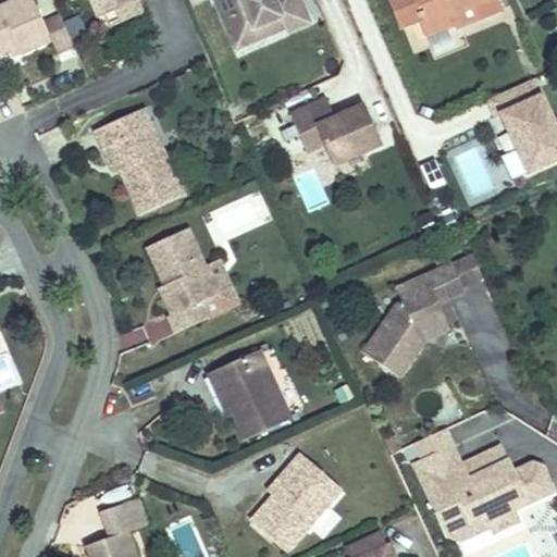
[(35,0),(10,0),(0,4),(0,49),(17,42),(22,51),(52,37),(35,0)]
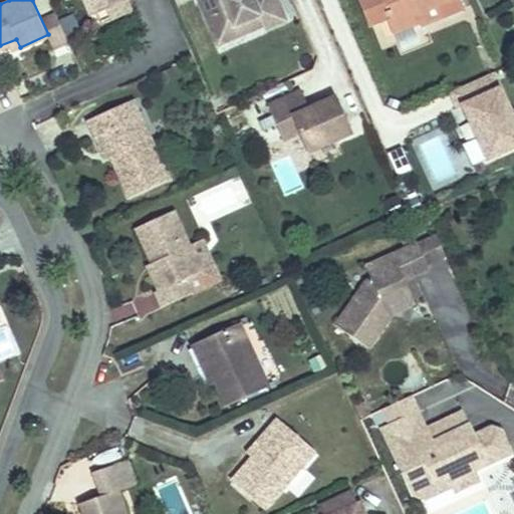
[(84,0),(90,14),(96,11),(90,0),(84,0)]
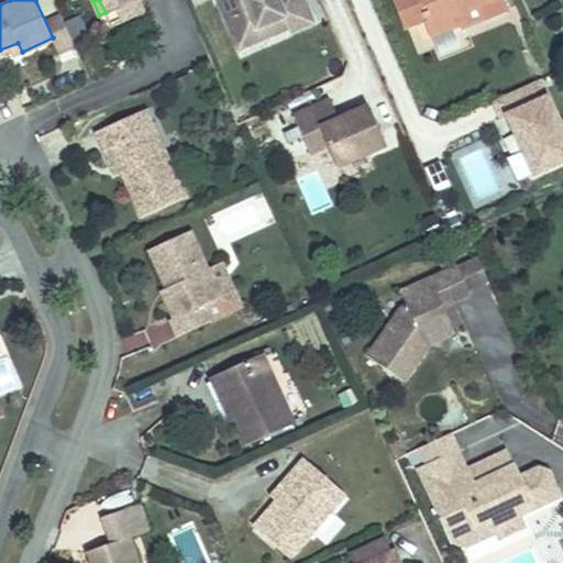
[(99,0),(106,12),(118,7),(133,0),(99,0)]
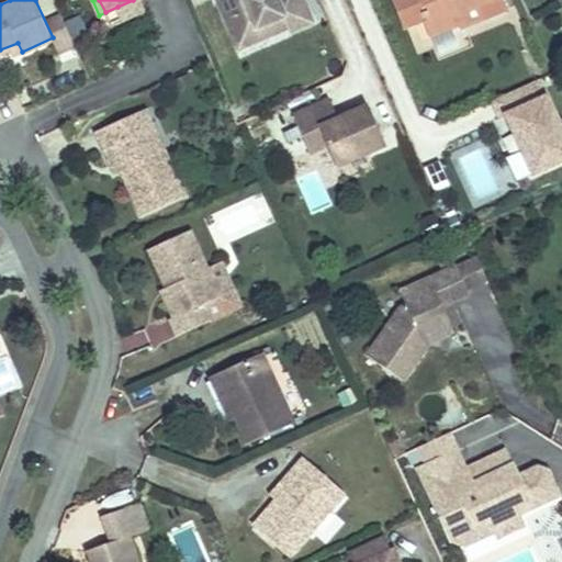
[(138,0),(133,0),(117,7),(123,20),(144,11),(138,0)]
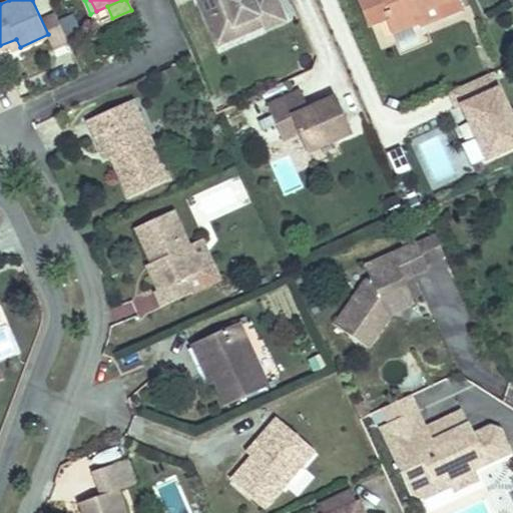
[(197,0),(206,18),(208,17),(217,36),(260,18),(264,27),(266,32),(286,24),(274,0),(197,0)]
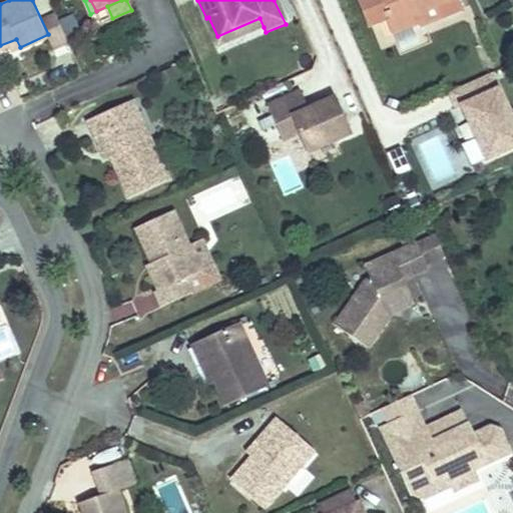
[(381,0),(393,25),(392,31),(397,43),(430,28),(433,28),(465,14),(458,0),(452,0),(451,0),(381,0)]
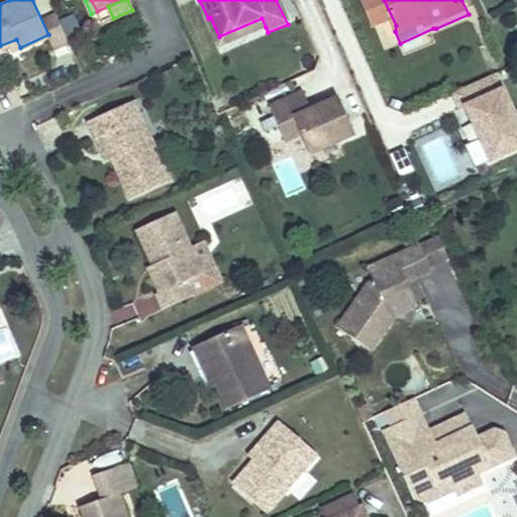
[(262,18),(219,36),(223,45),(266,27),(262,18)]
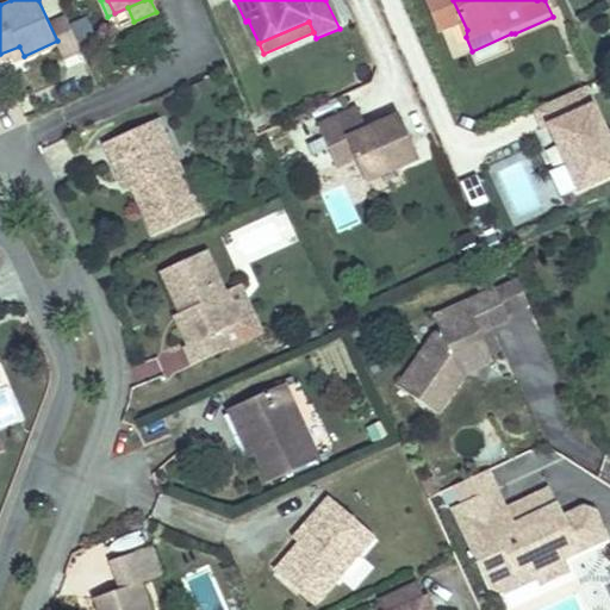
[(609,181),(609,160),(584,94),(539,112),(572,197),(609,181)]
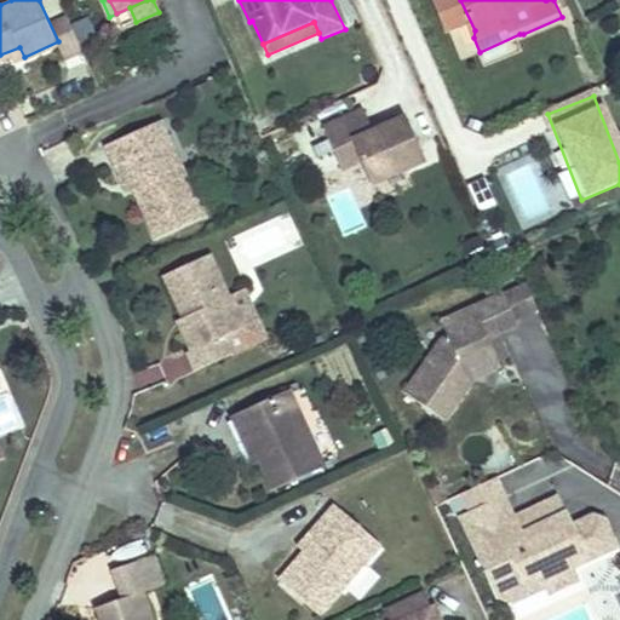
[(365,110),(325,128),(334,151),(354,143),(362,162),(371,181),(405,166),(406,168),(425,160),(406,119),(374,133),(365,110)]
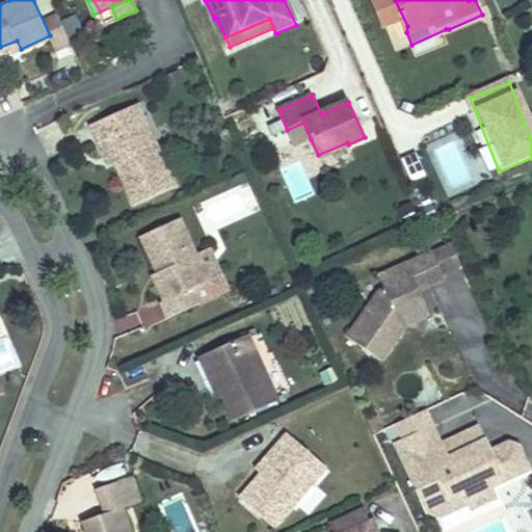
[(135,98),(89,120),(98,137),(104,134),(134,198),(174,180),(135,98)]
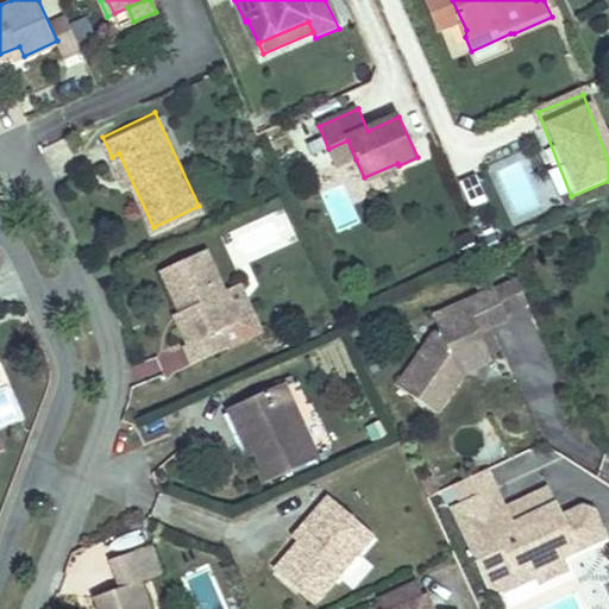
[(347,140),(328,149),(338,168),(356,159),(347,140)]
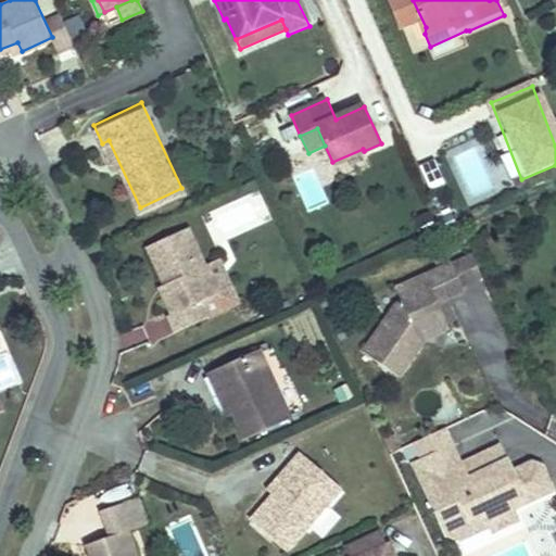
[(310,210),(327,202),(312,167),(294,176),(310,210)]
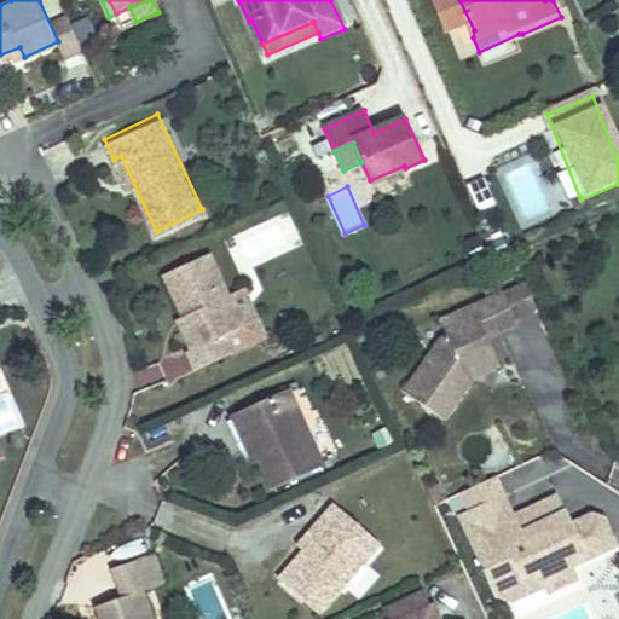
[(236,270),(302,249),(291,214),(225,235),(236,270)]
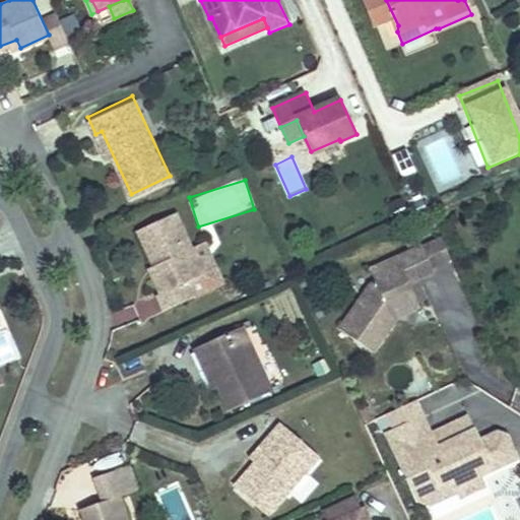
[(201,271),(188,244),(175,211),(136,229),(163,286),(154,291),(164,310),(194,296),(186,278),(201,271)]
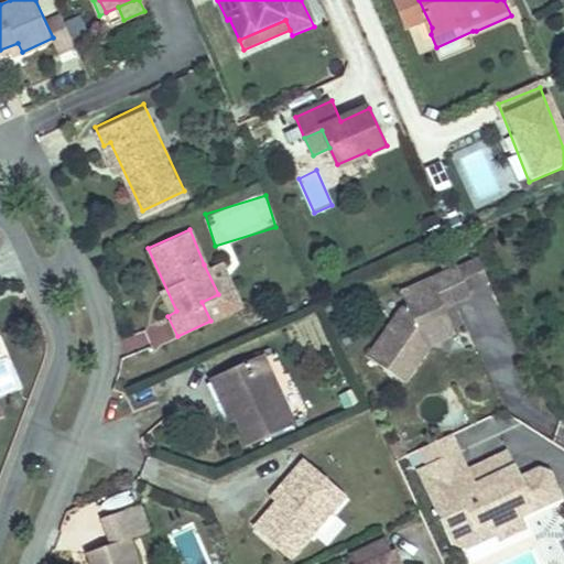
[(470,294),(489,288),(478,256),(461,262),(470,294)]
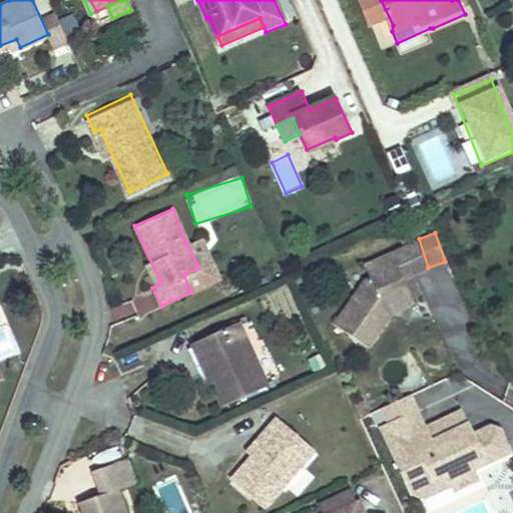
[(415,240),(363,264),(369,277),(363,279),(333,324),(367,347),(390,312),(391,303),(409,295),(402,278),(426,267),(415,240)]
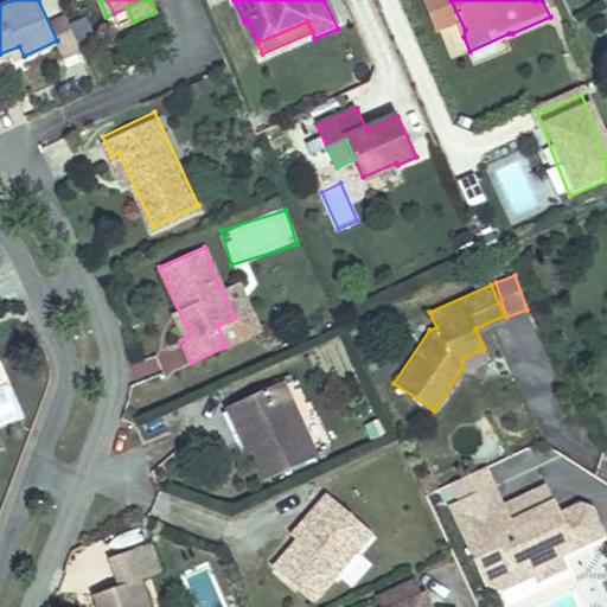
[(484,349),(462,358),(461,369),(489,357),(484,349)]
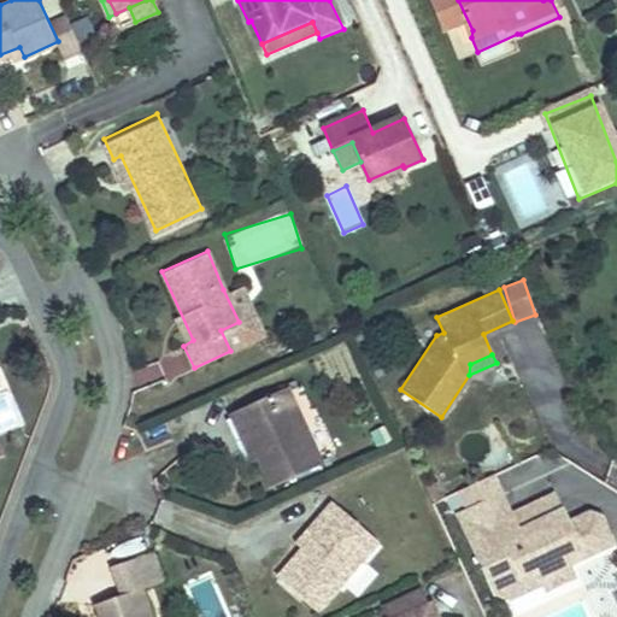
[(286,387),(229,413),(239,434),(251,428),(263,454),(257,458),(270,487),(321,464),(286,387)]
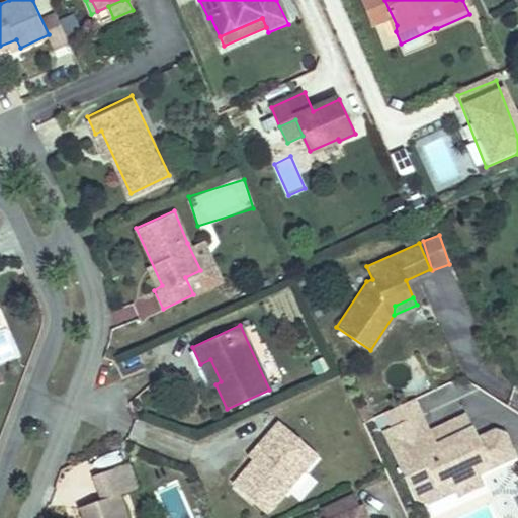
[(0,356),(14,350),(7,335),(0,338),(0,356)]
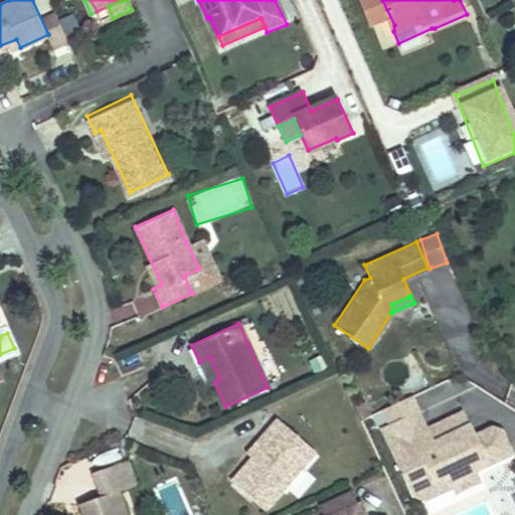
[(209,357),(199,362),(209,384),(214,382),(219,379),(209,357)]
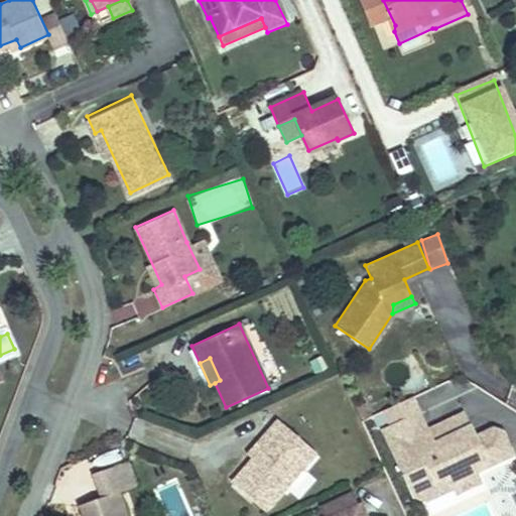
[(417,411),(412,397),(384,409),(390,423),(417,411)]
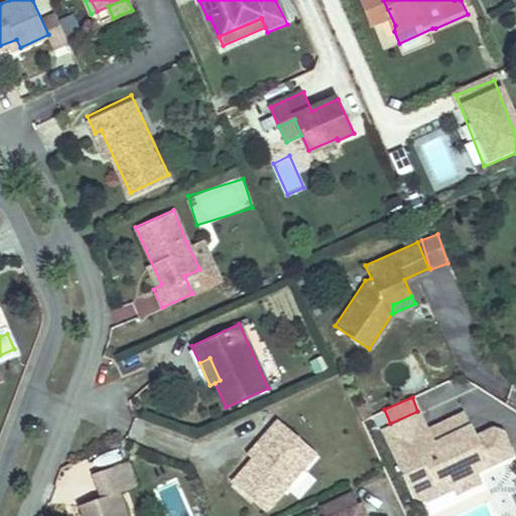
[(390,423),(376,429),(405,497),(413,500),(416,492),(437,483),(447,483),(450,488),(453,494),(478,484),(473,473),(511,456),(501,433),(492,429),(474,437),(460,443),(456,432),(431,443),(426,429),(417,411),(390,423)]
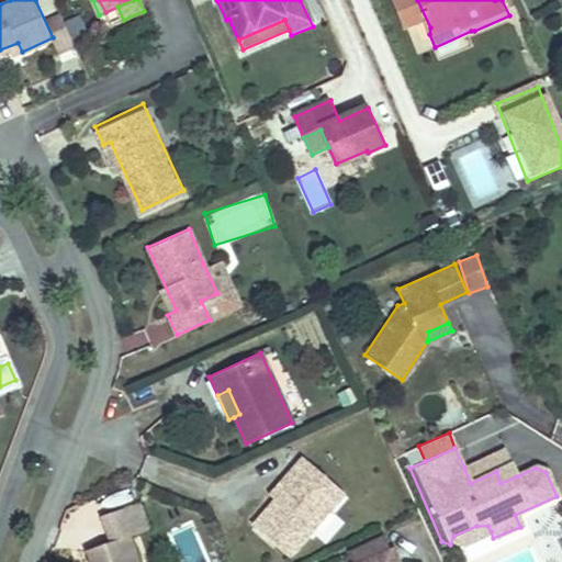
[(464,468),(470,483),(496,471),(501,483),(516,476),(504,450),(464,468)]
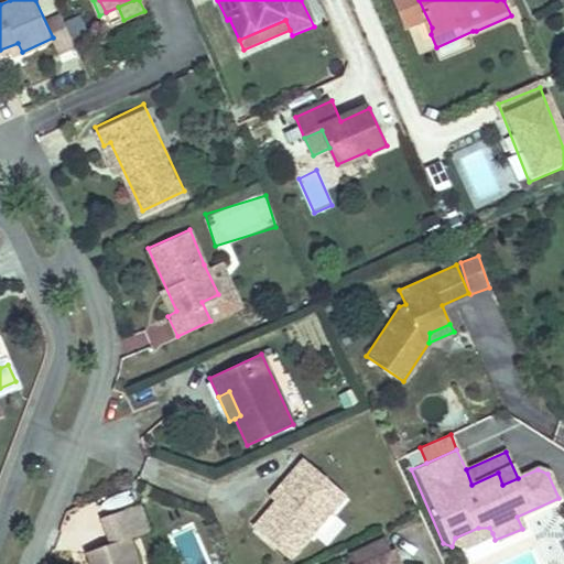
[(344,495),(303,458),(290,473),(295,478),(275,501),(252,527),(289,557),(344,495)]
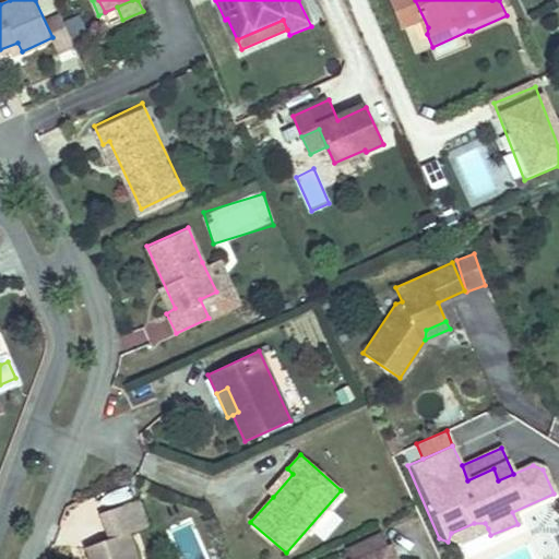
[(287,468),(268,491),(273,497),(293,474),(287,468)]
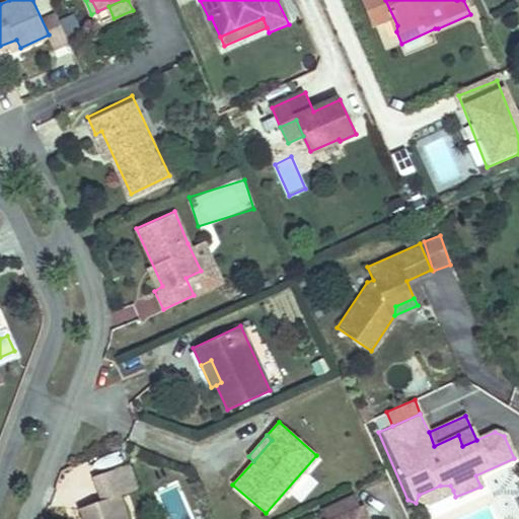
[(419,495),(416,503),(421,505),(453,491),(450,486),(440,486),(419,495)]
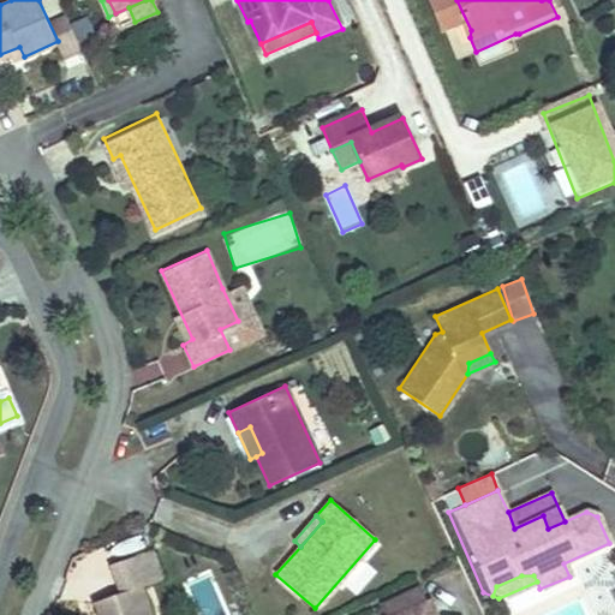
[(151,614),(141,583),(93,601),(96,614),(151,614)]
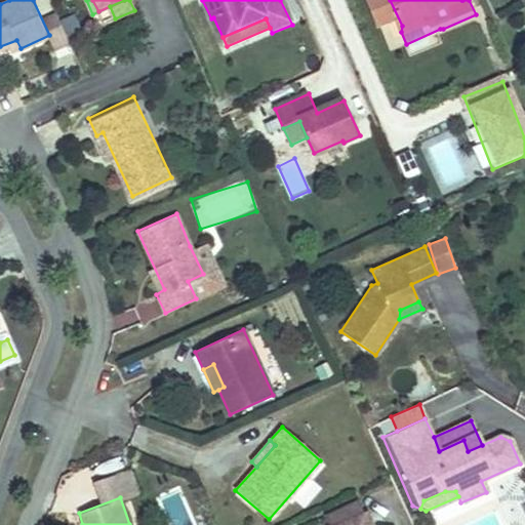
[(371,524),(366,512),(335,524),(371,524)]
